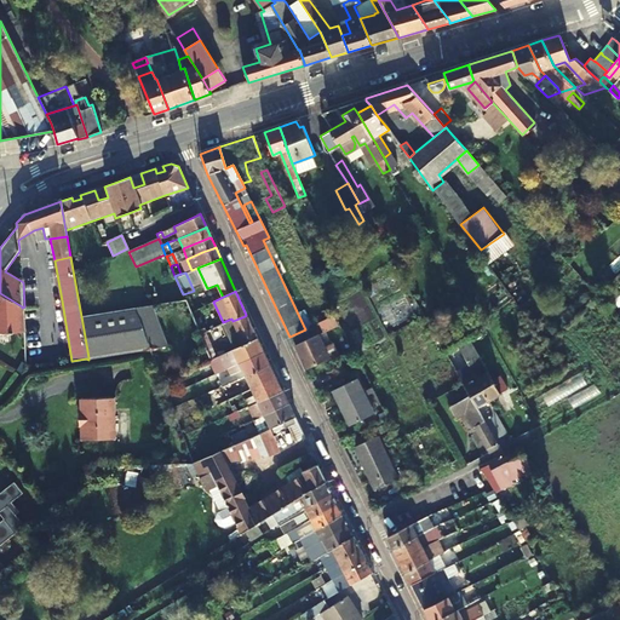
[(0,333),(9,333),(9,334),(13,333),(12,333),(23,332),(22,308),(22,306),(0,293),(0,333)]
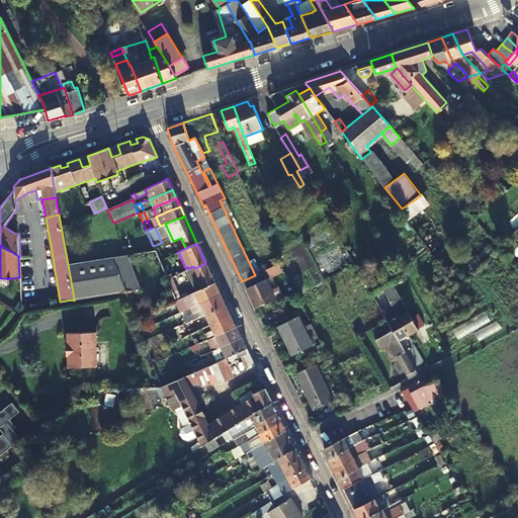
[(69,264),(68,264),(74,298),(74,300),(123,291),(124,291),(112,258),(112,256),(90,260),(69,264)]
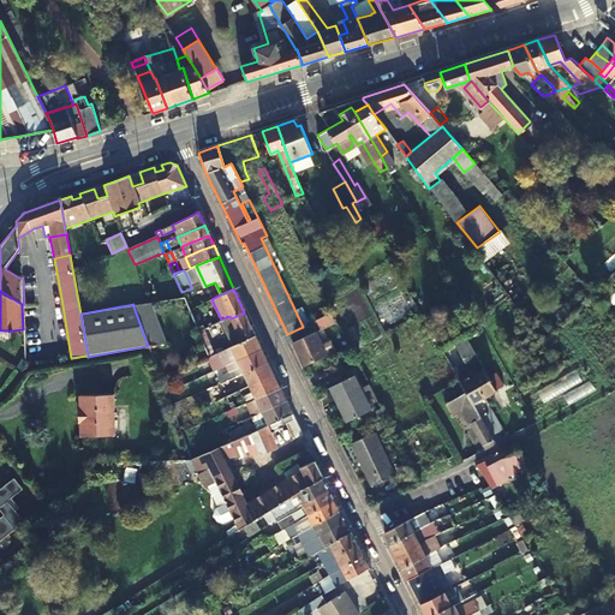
[(133,306),(148,346),(149,347),(166,344),(149,304),(133,306)]
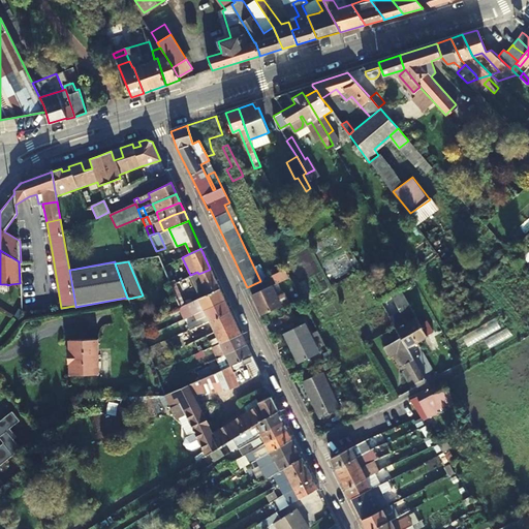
[(274,280),(288,275),(285,269),(284,267),(283,268),(270,272),(274,280)]
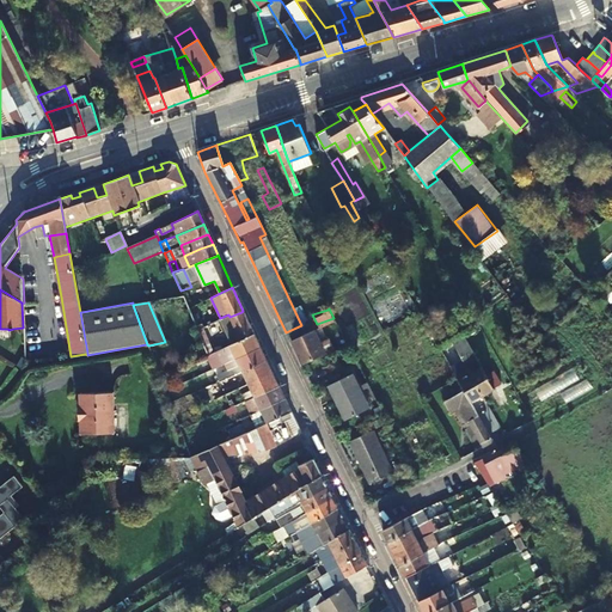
[(255,334),(243,311),(242,312),(230,317),(228,314),(220,318),(219,319),(230,346),(252,335),(255,334)]
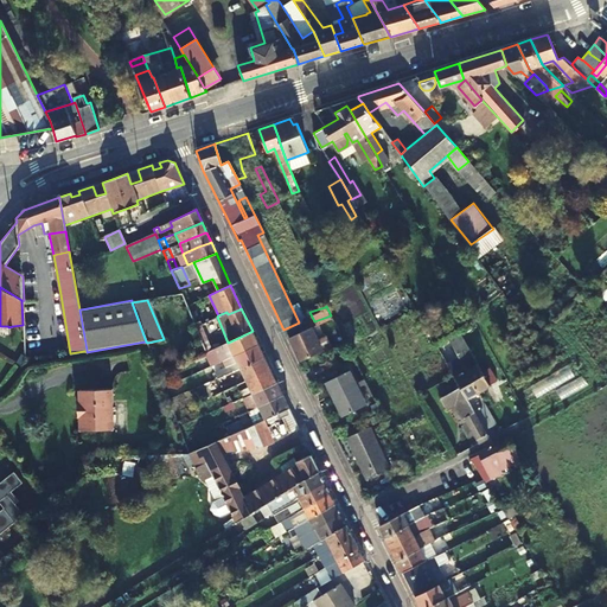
[(190,314),(196,326),(197,326),(202,324),(196,312),(190,314)]
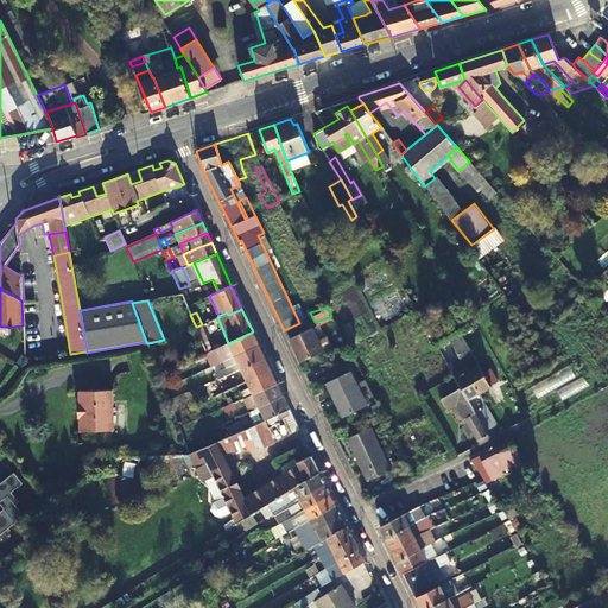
[(208,353),(213,350),(202,324),(197,327),(196,327),(206,349),(207,353),(208,353)]
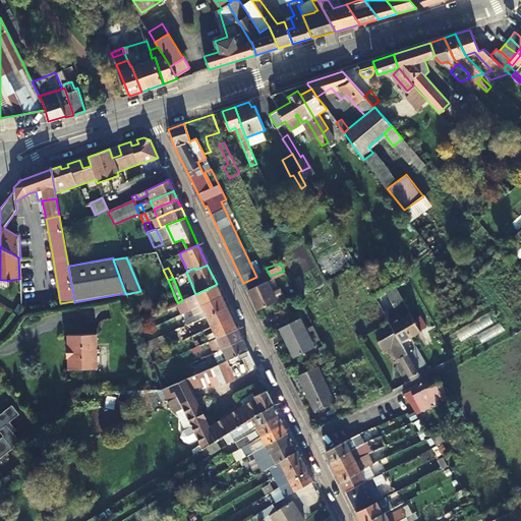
[(276,301),(272,291),(268,282),(247,291),(256,310),(257,309),(276,301)]
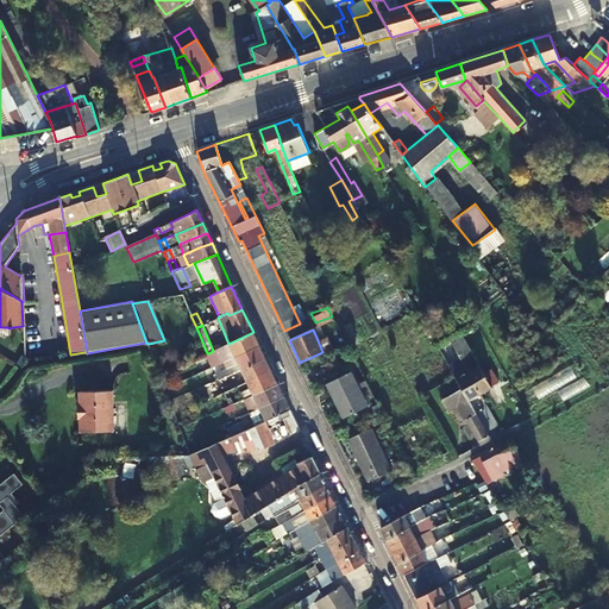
[(207,353),(199,357),(202,366),(211,363),(209,359),(231,350),(234,356),(257,345),(258,344),(253,332),(251,333),(228,344),(213,351),(208,353),(207,353)]
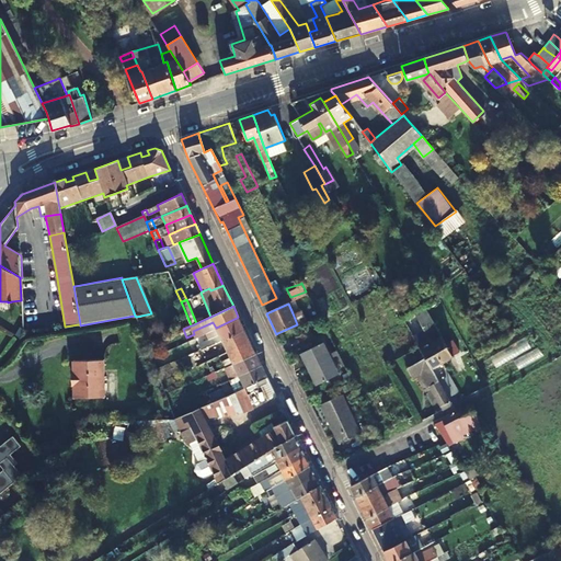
[(414,316),(441,362),(450,356),(424,308),(413,315),(414,316)]
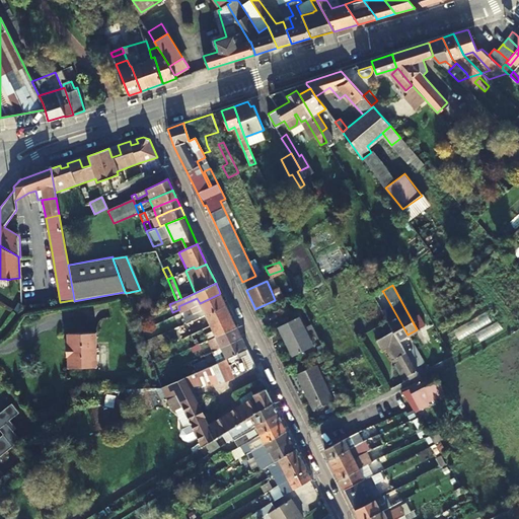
[(275,300),(283,296),(278,287),(271,290),(275,300)]
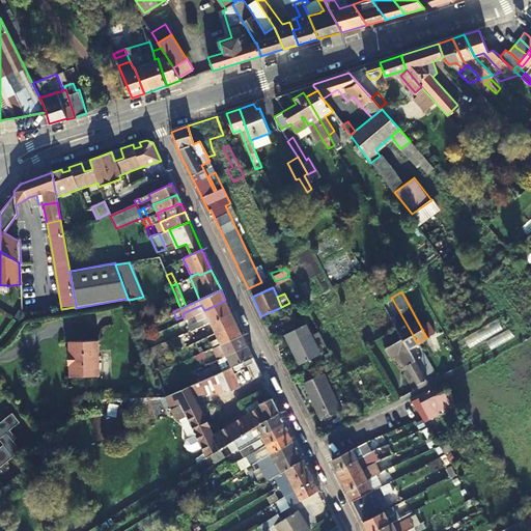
[(392,322),(395,327),(401,338),(408,348),(417,342),(392,299),(391,298),(387,300),(397,318),(392,322)]
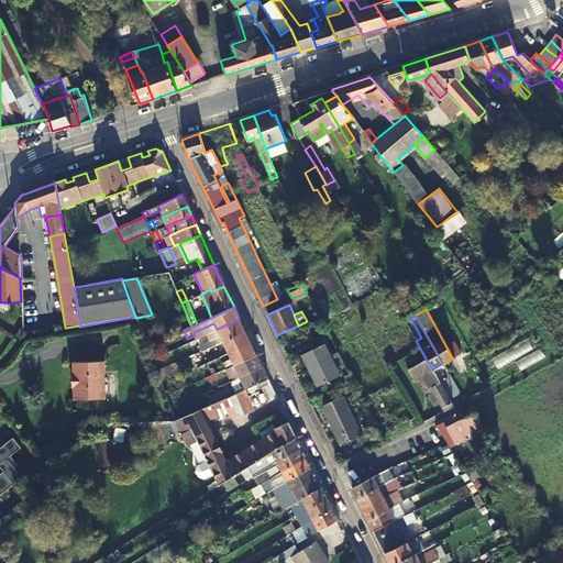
[(217,329),(208,332),(211,339),(198,345),(201,351),(243,332),(245,331),(239,318),(238,319),(217,329)]
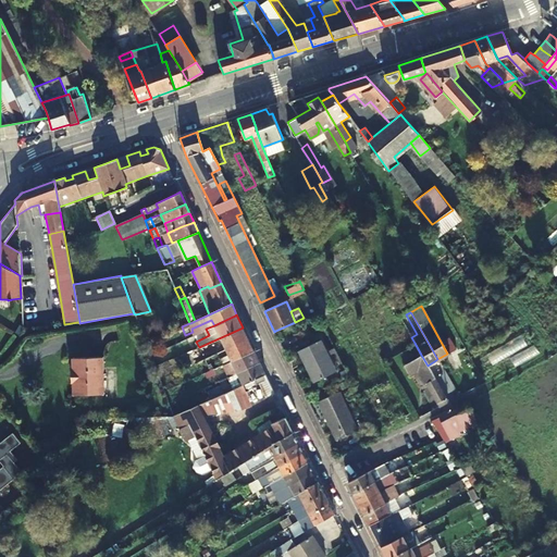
[(217,354),(225,349),(246,341),(248,339),(243,327),(240,329),(199,347),(193,349),(198,360),(203,357),(201,353),(214,347),(217,354)]
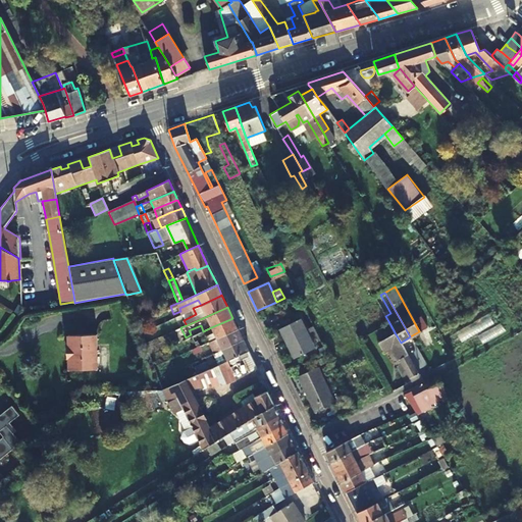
[(279,327),(286,342),(289,341),(297,356),(314,347),(300,317),(279,327)]
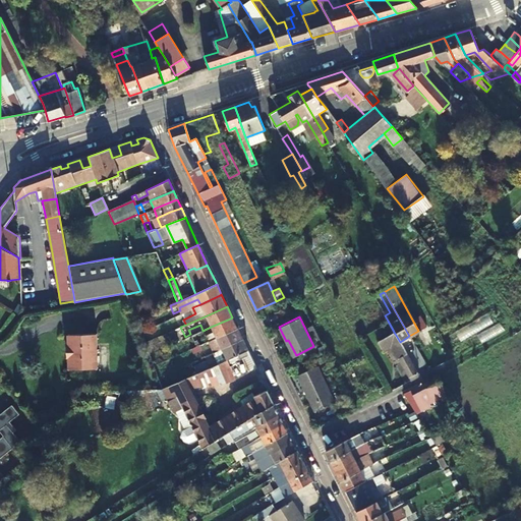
[(230,319),(211,327),(214,333),(193,342),(195,347),(236,329),(237,329),(232,317),(230,319)]
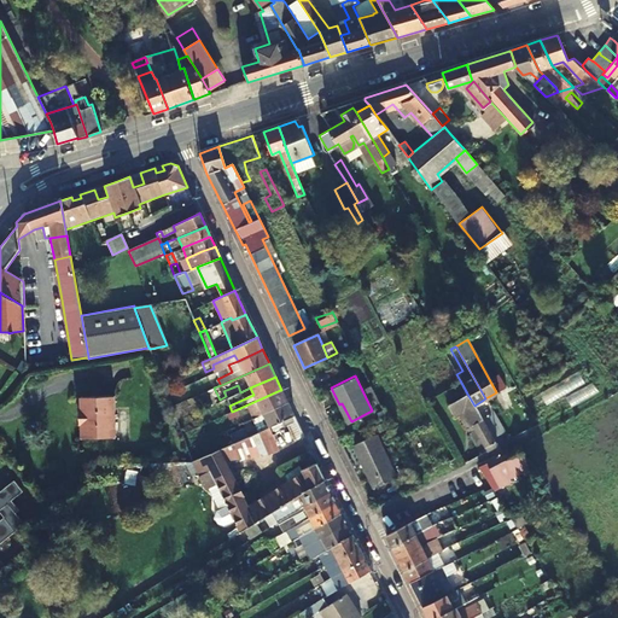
[(221,385),(217,379),(217,378),(192,389),(194,396),(214,388),(221,385)]
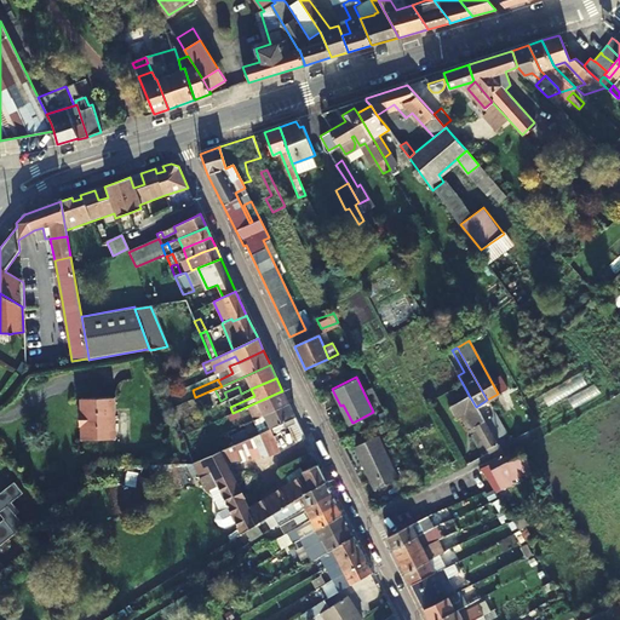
[(288,403),(282,391),(281,391),(233,413),(228,415),(230,423),(253,412),(257,418),(287,403),(288,403)]
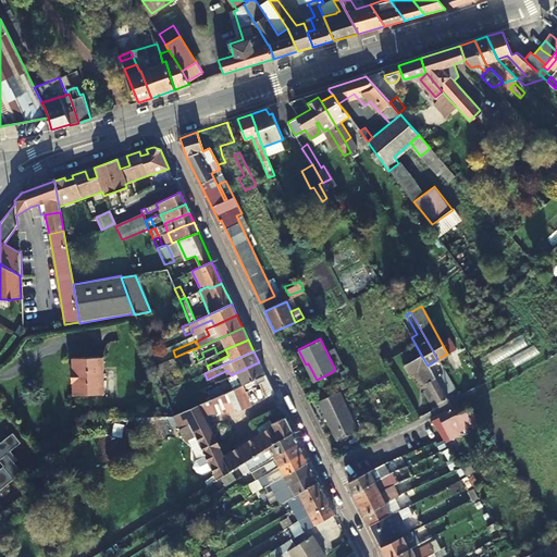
[(428,366),(421,355),(404,364),(408,374),(418,370),(437,406),(447,400),(446,399),(428,366)]
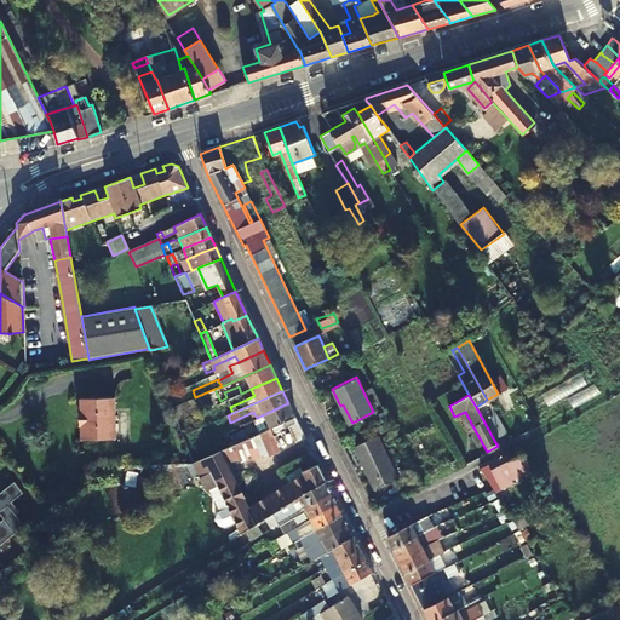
[(114,397),(80,397),(81,412),(80,412),(80,424),(81,424),(81,438),(115,438),(114,397)]
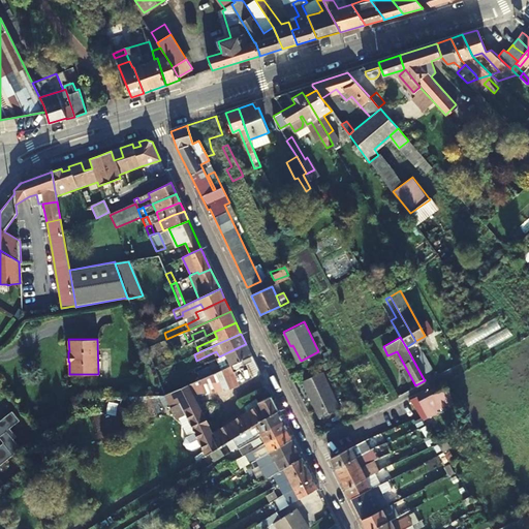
[(219,356),(217,356),(219,363),(199,372),(201,378),(250,356),(251,355),(246,344),(245,344),(219,356)]
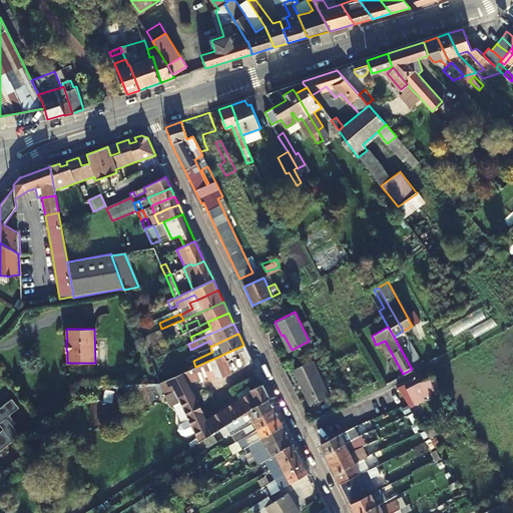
[(289,351),(292,350),(284,335),(282,336),(289,351)]
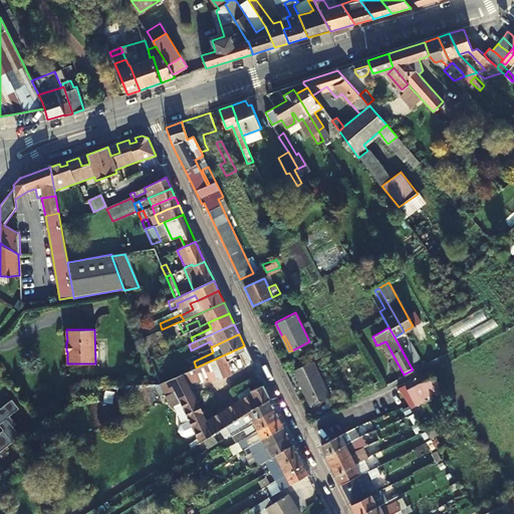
[(416,368),(423,364),(422,363),(419,358),(413,361),(416,368)]
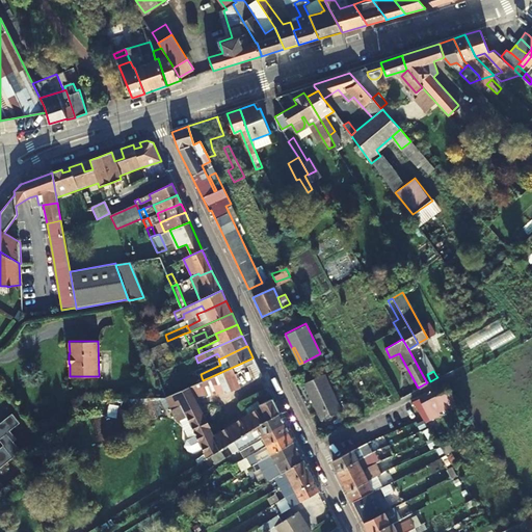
[(321,419),(341,409),(323,373),(303,382),(321,419)]
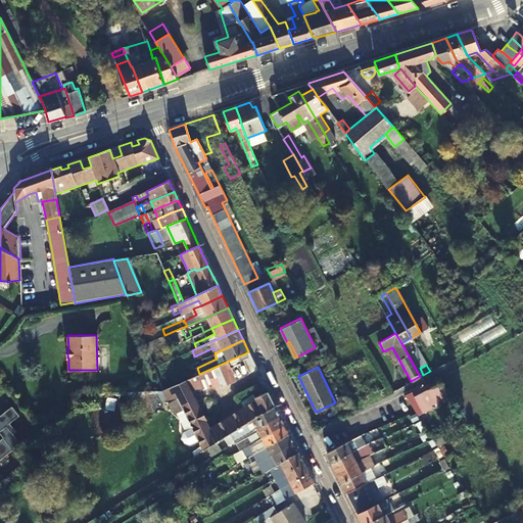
[(422,387),(430,407),(432,406),(431,403),(448,394),(438,380),(437,378),(421,386),(422,387)]
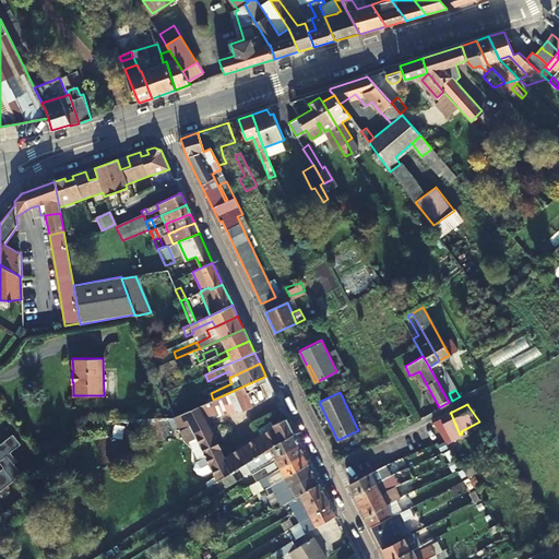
[(248,462),(294,433),(286,418),(273,427),(274,429),(262,436),(262,435),(224,458),(198,406),(183,414),(190,427),(216,480),(248,462)]
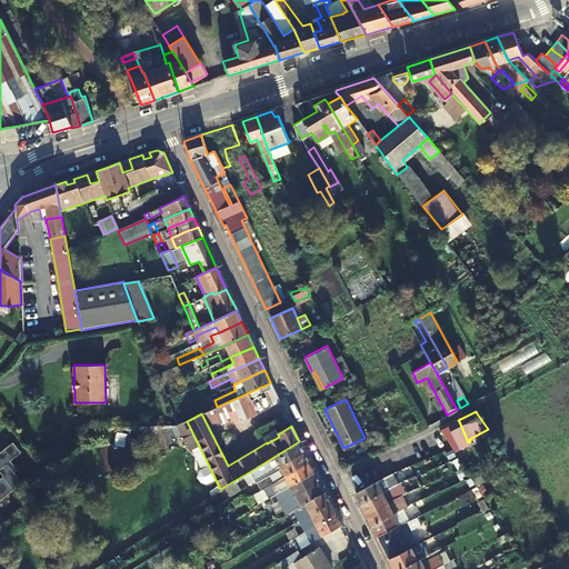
[(273,426),(278,435),(291,426),(288,418),(273,426)]
